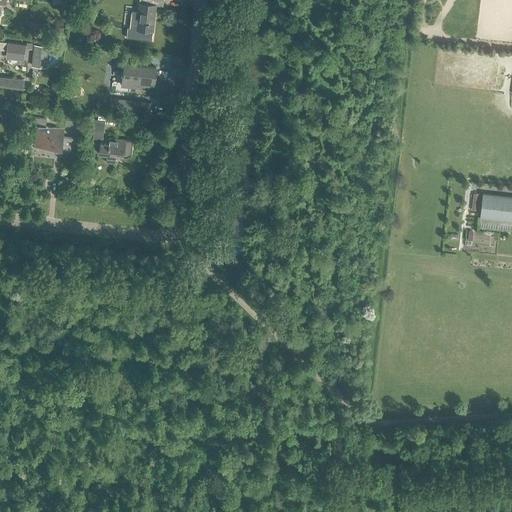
[(138,0),(135,29),(152,31),(154,14),(152,13),(152,10),(154,10),(155,6),(162,6),(162,0),(138,0)]
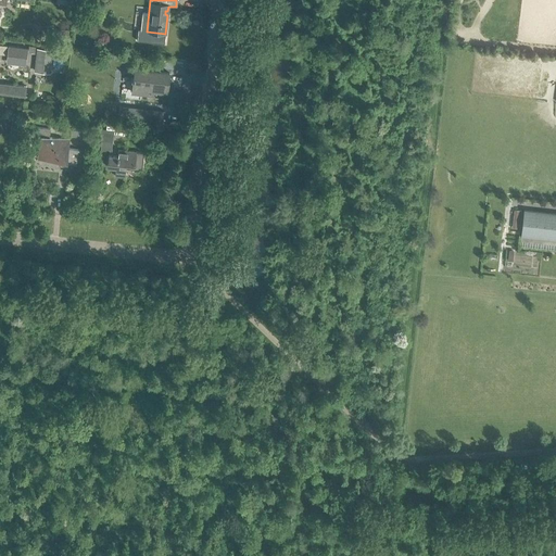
[(7,58),(26,60),(27,49),(8,47),(7,58)]
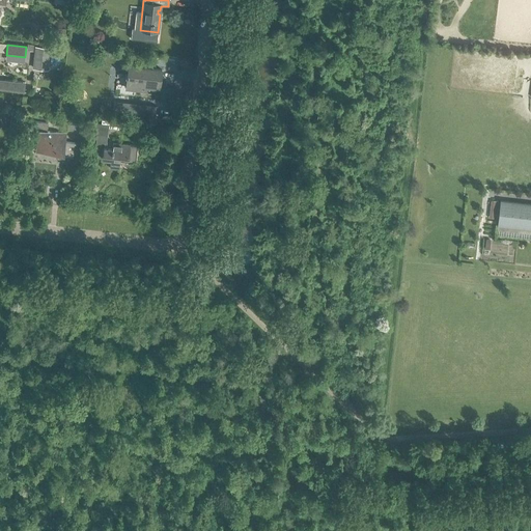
[(124,77),(127,77),(126,89),(134,90),(145,91),(146,87),(159,89),(161,71),(128,66),(127,76),(124,76),(124,77)]
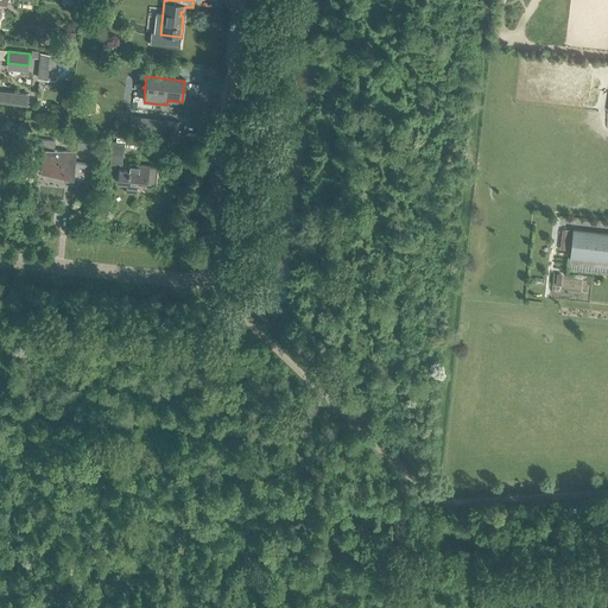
[(0,103),(26,107),(29,95),(0,92),(0,103)]
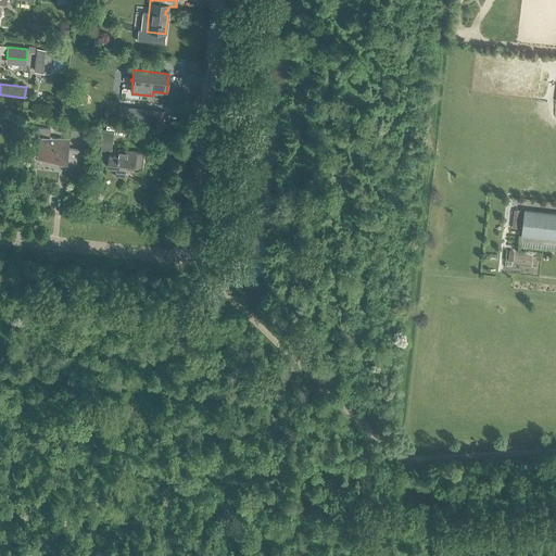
[(40,137),(38,159),(49,160),(58,161),(58,162),(76,164),(78,149),(67,148),(68,140),(68,139),(49,137),(50,128),(33,126),(32,136),(40,137)]
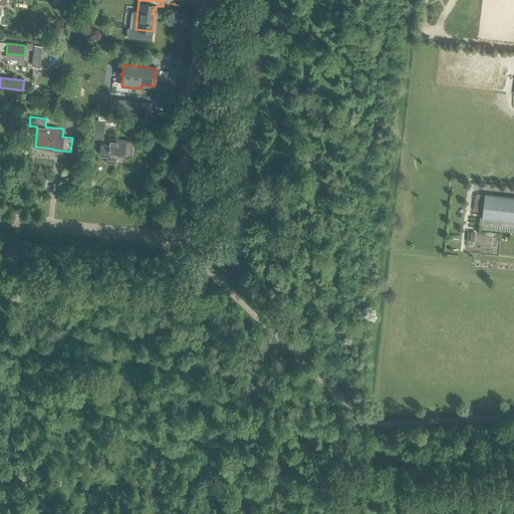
[(89,130),(87,144),(102,145),(103,132),(89,130)]
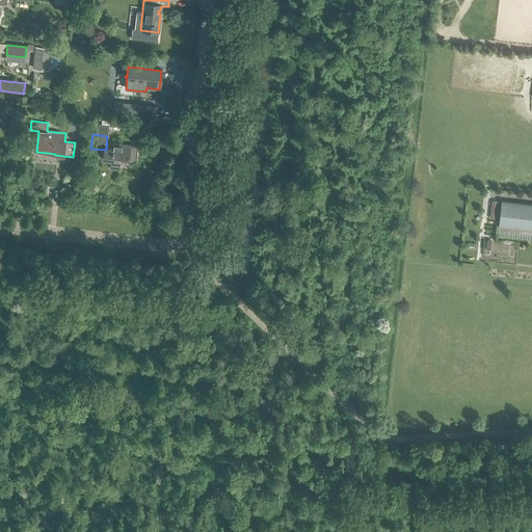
[(103,152),(102,159),(111,160),(110,168),(120,169),(121,161),(136,163),(138,145),(112,143),(111,153),(103,152)]
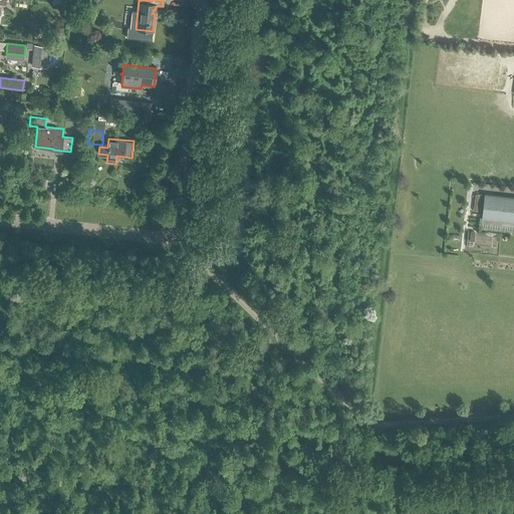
[(481,218),(480,227),(513,230),(513,198),(484,195),(481,218)]
